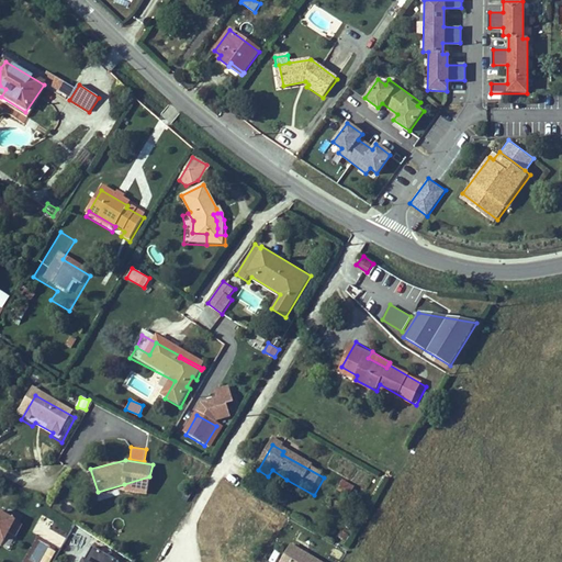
[(287,480),(272,470),(268,476),(283,485),(287,480)]
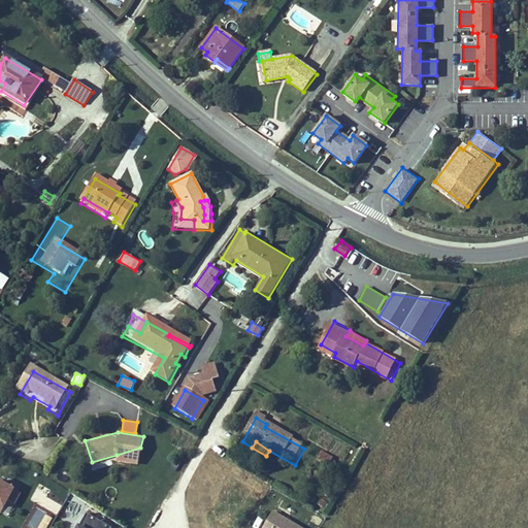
[(138,463),(140,448),(117,455),(118,461),(138,463)]
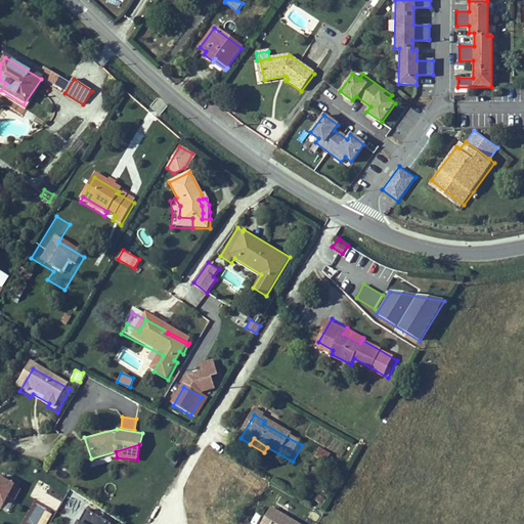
[(319,447),(314,457),(325,463),(331,452),(319,447)]
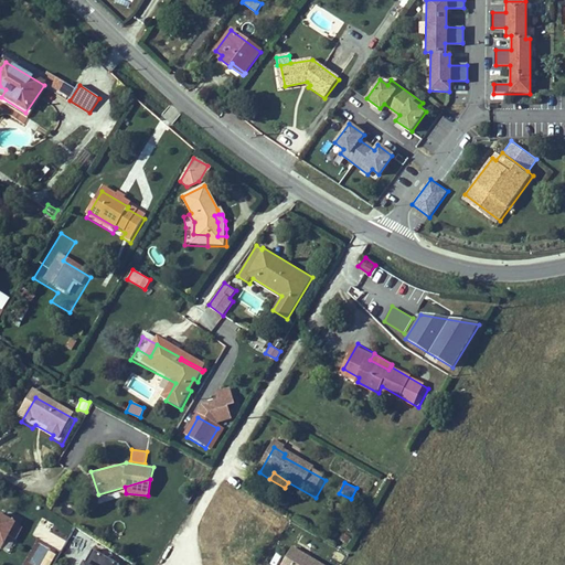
[(0,548),(1,550),(17,520),(0,510),(0,548)]
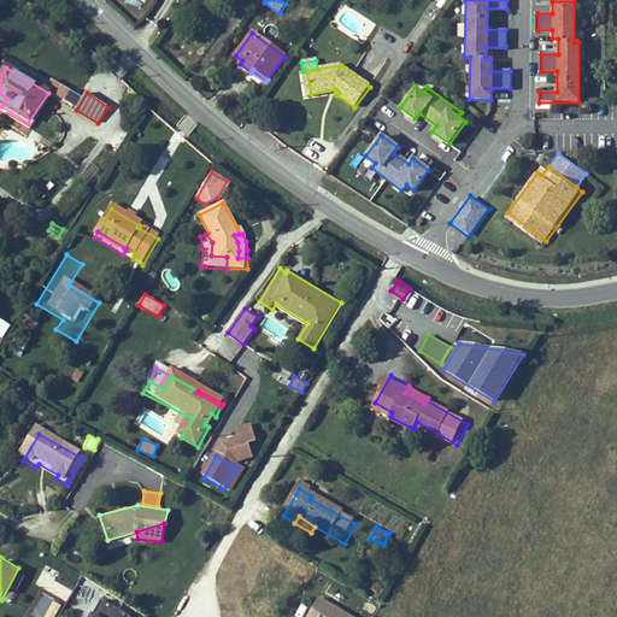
[(76,610),(92,585),(81,579),(66,604),(76,610)]
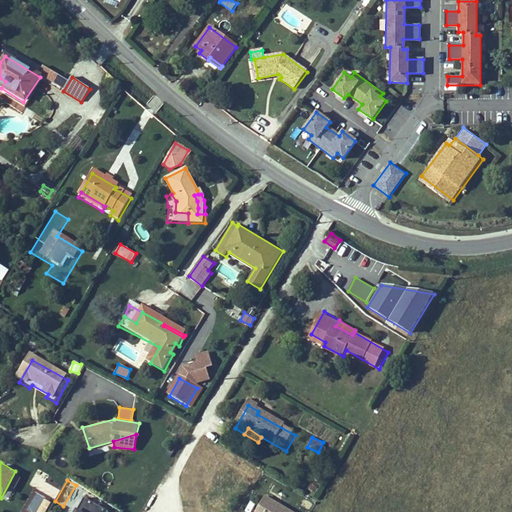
[(295,511),(266,495),(255,511),(295,511)]
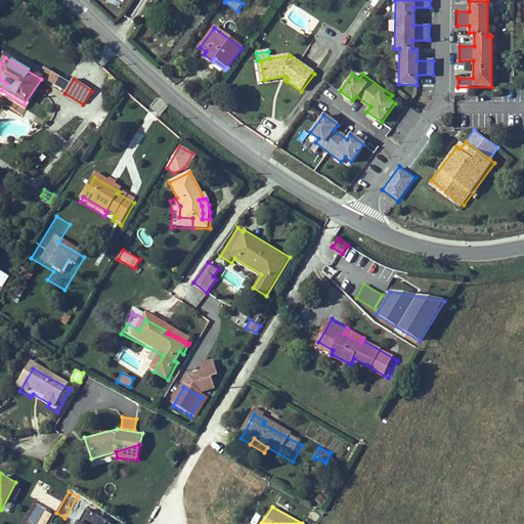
[(111,523),(112,523),(87,509),(80,523),(81,523),(111,523)]
